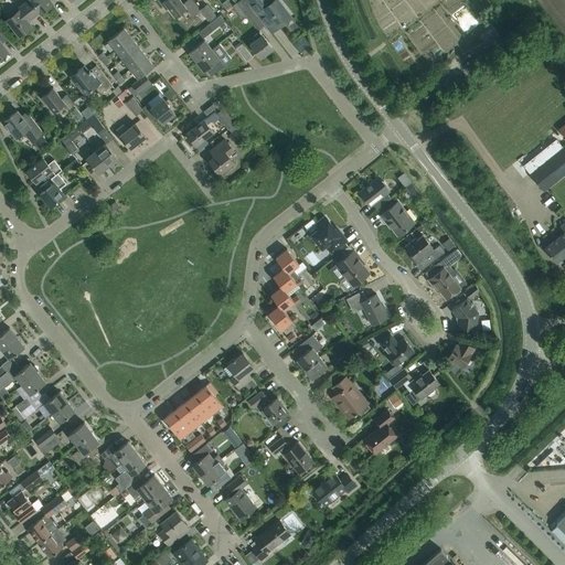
[(40,14),(53,3),(49,0),(25,0),(12,12),(13,13),(6,19),(12,27),(19,35),(32,25),(28,21),(39,12),(40,14)]
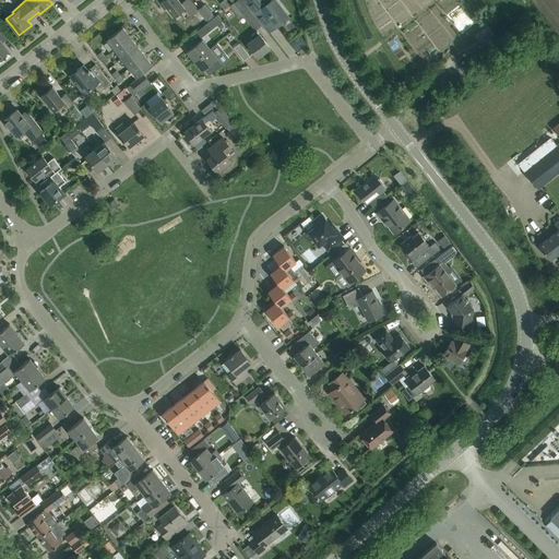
[(183,0),(180,3),(178,0),(155,0),(163,9),(165,6),(173,16),(183,8),(191,16),(194,14),(203,25),(207,22),(198,9),(197,9),(189,0),(183,0)]
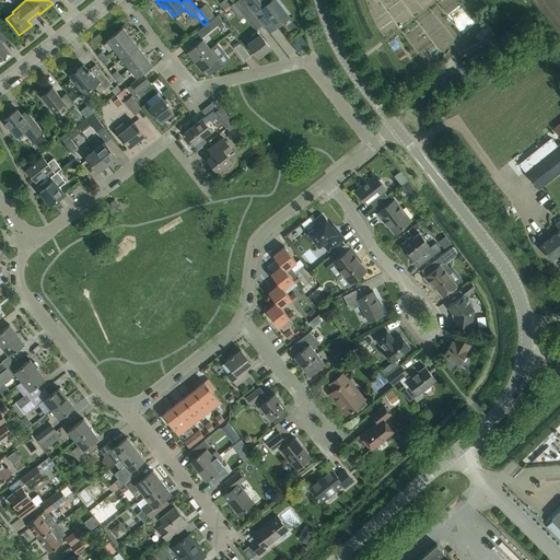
[(233,2),(230,6),(231,8),(240,19),(244,15),(255,30),(261,24),(243,0),(234,0),(233,2)]
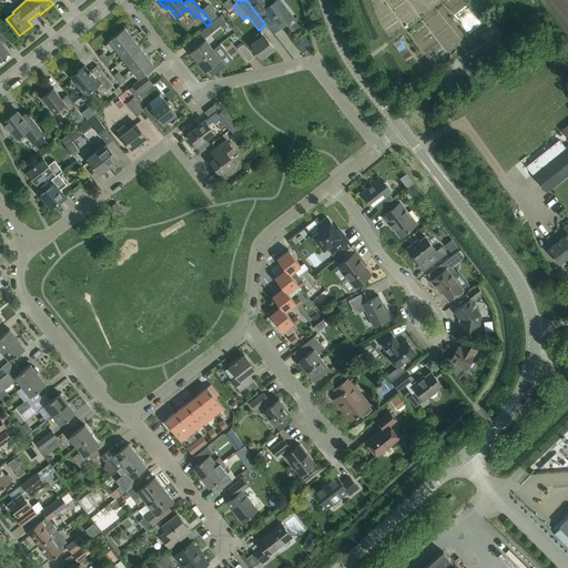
[(246,0),(265,24),(266,23),(269,27),(274,21),(279,27),(292,16),(280,0),(246,0)]
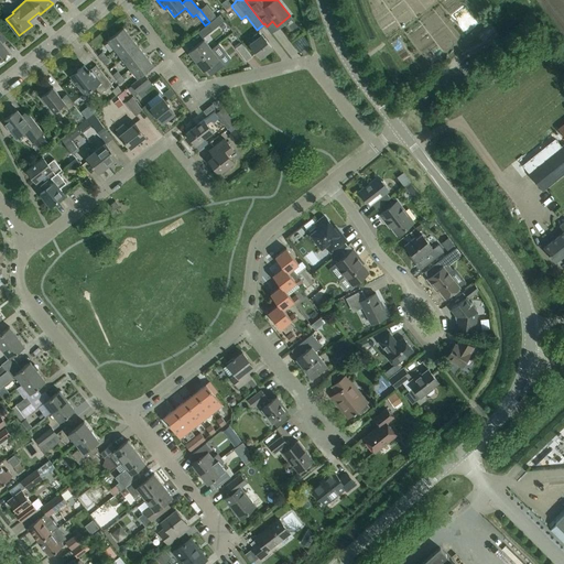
[(209,22),(217,17),(206,3),(199,9),(209,22)]
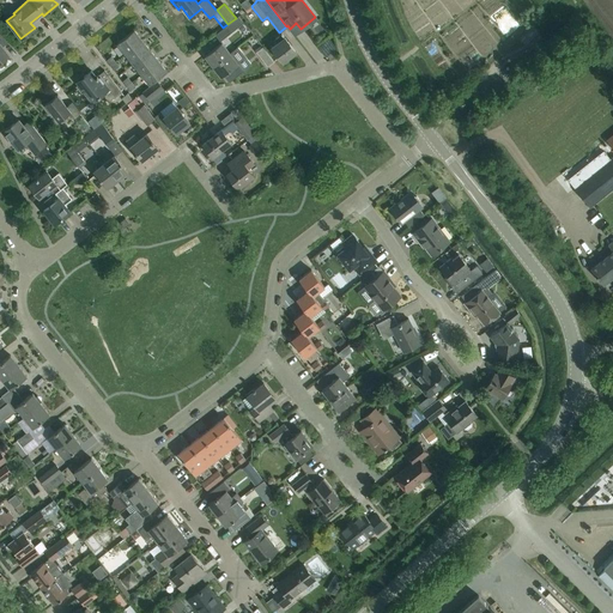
[(220,41),(243,23),(237,17),(236,18),(228,24),(223,28),(214,35),(220,41)]
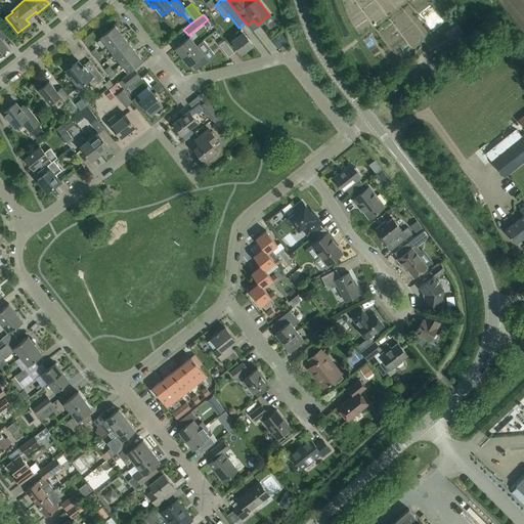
[(106,45),(121,34),(114,25),(99,36),(106,45)]
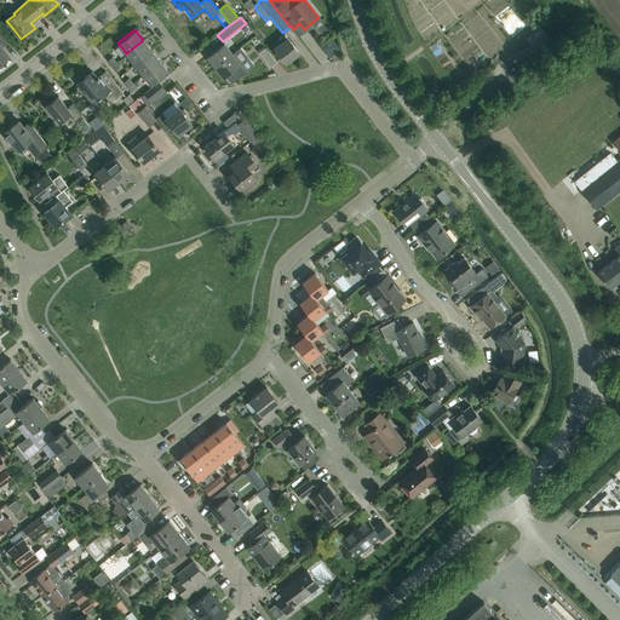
[(286,63),(299,52),(285,34),(280,39),(282,42),(275,49),(286,63)]
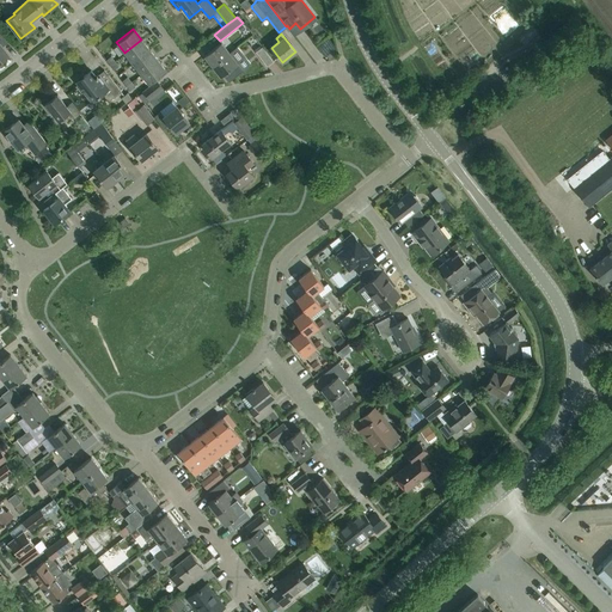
[(133,63),(150,50),(141,40),(124,53),(133,63)]
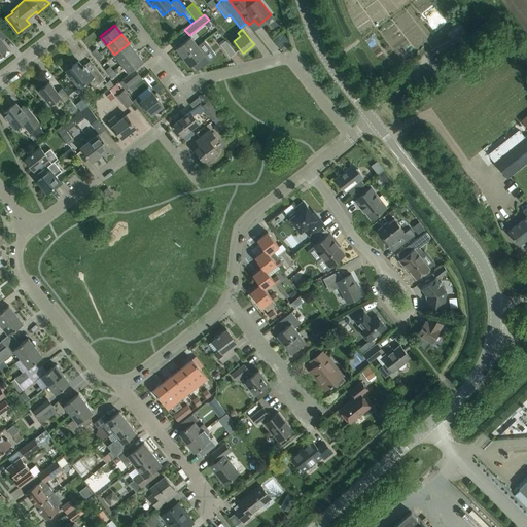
[(183,57),(198,45),(190,36),(176,47),(183,57)]
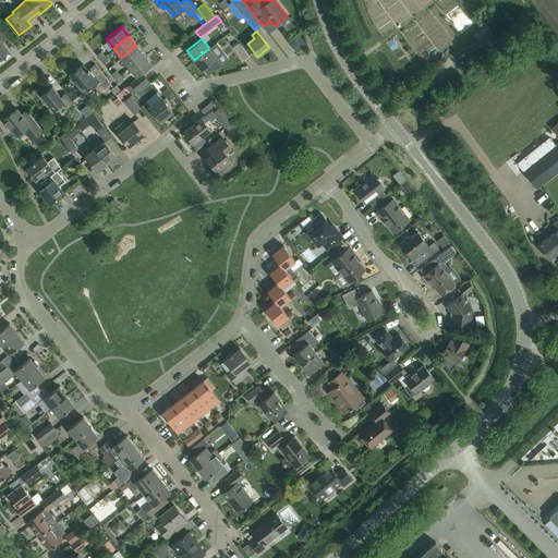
[(243,60),(249,56),(238,40),(231,46),(243,60)]
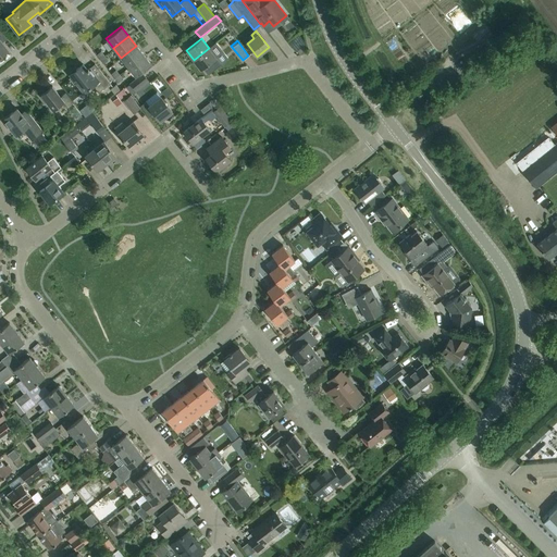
[(128,66),(144,54),(136,46),(121,58),(128,66)]
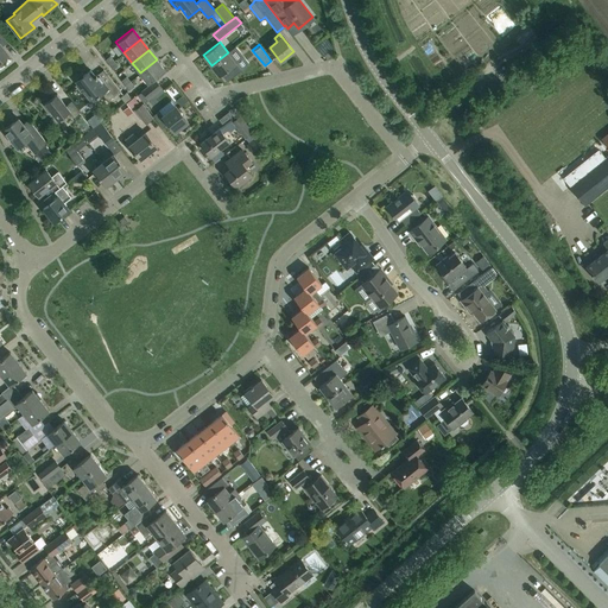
[(241,70),(228,52),(211,65),(219,76),(221,74),(225,78),(230,74),(233,76),(241,70)]
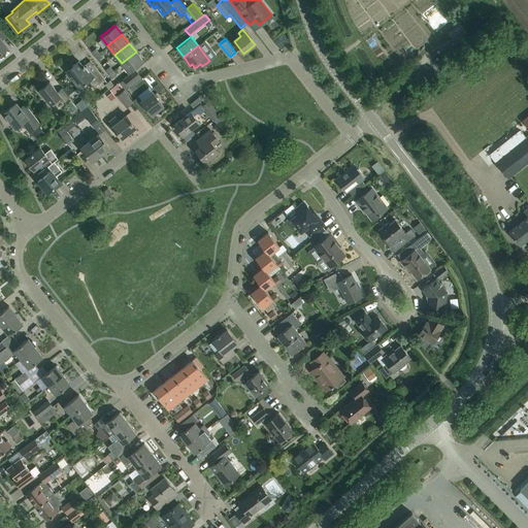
[(129,72),(135,67),(143,61),(136,52),(122,63),(129,72)]
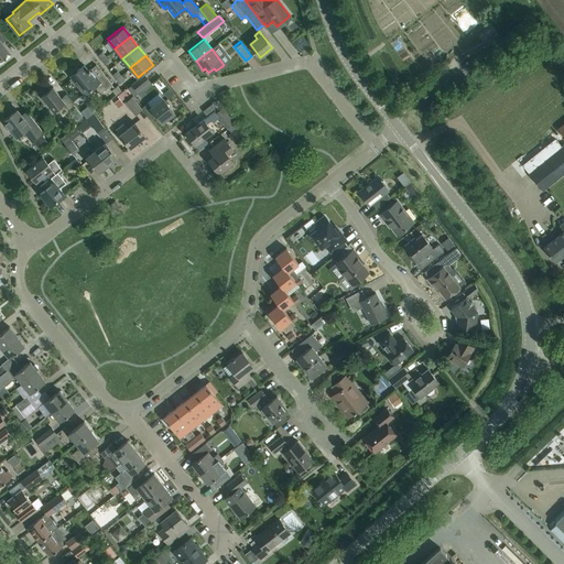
[(111,84),(102,73),(96,64),(95,65),(101,73),(96,76),(94,74),(91,75),(89,72),(90,72),(89,69),(88,71),(84,65),(71,75),(85,94),(96,85),(101,91),(111,84)]
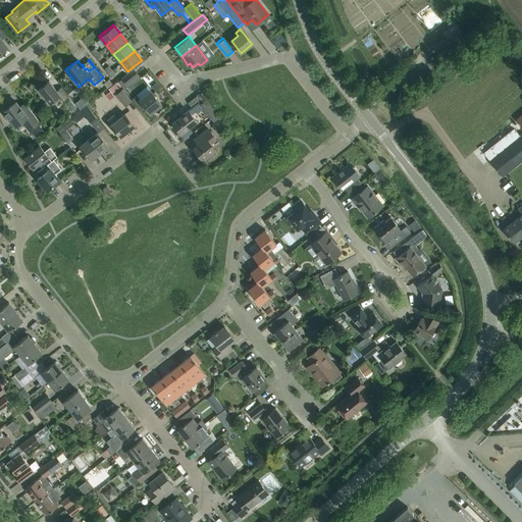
[(123,88),(127,84),(138,75),(133,68),(122,77),(118,81),(123,88)]
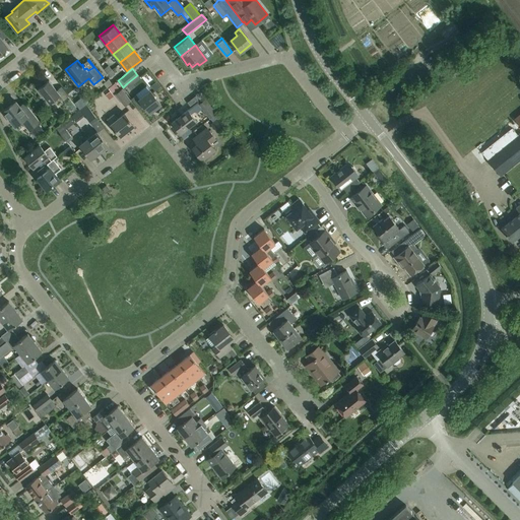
[(56,89),(49,79),(44,83),(42,81),(34,87),(41,96),(43,95),(49,103),(58,95),(62,101),(68,95),(61,86),(56,89)]
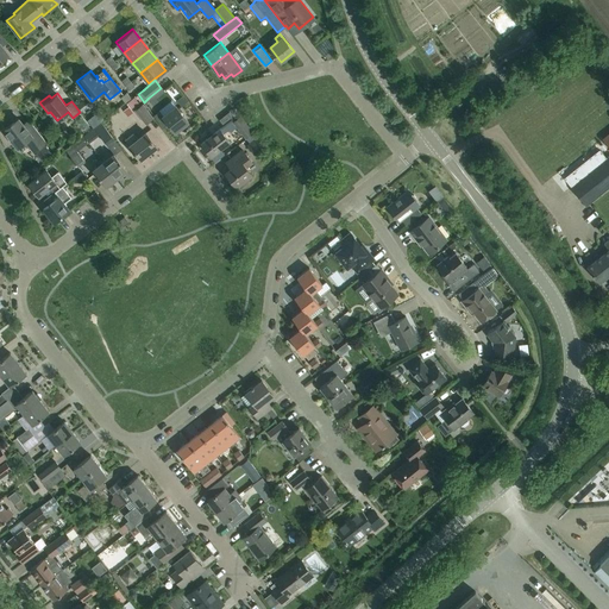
[(125,102),(131,98),(126,93),(120,96),(125,102)]
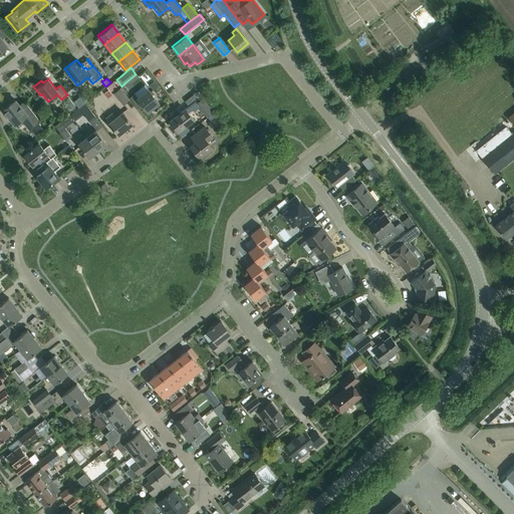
[(119,87),(113,92),(122,104),(130,99),(119,87)]
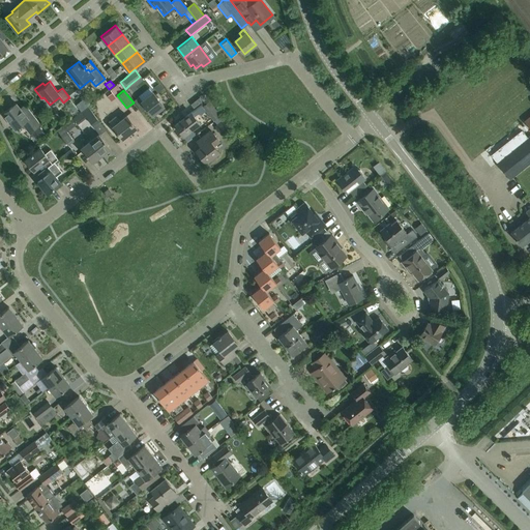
[(164,106),(152,92),(142,100),(139,96),(134,100),(142,111),(146,108),(152,115),(164,106)]
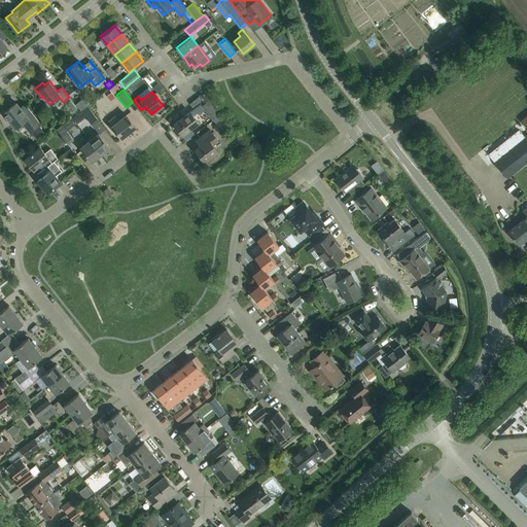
[(200,103),(174,124),(183,135),(191,128),(199,123),(196,119),(192,115),(197,112),(199,114),(205,110),(208,113),(212,118),(218,114),(215,110),(208,101),(202,105),(200,103)]
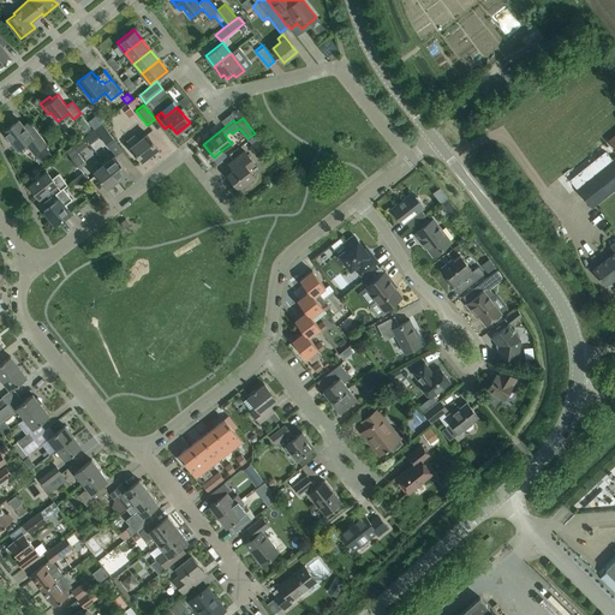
[(119,119),(112,124),(118,130),(124,125),(119,119)]
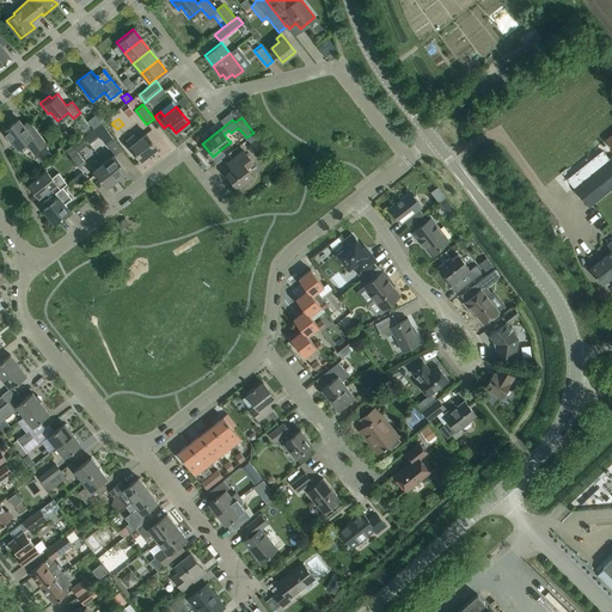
[(26,129),(18,120),(4,130),(17,147),(25,141),(34,152),(46,142),(31,124),(26,129)]
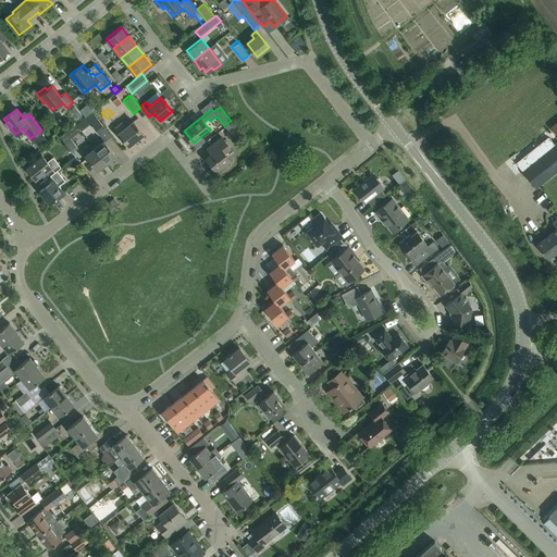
[(98,132),(103,127),(93,112),(86,116),(98,132)]
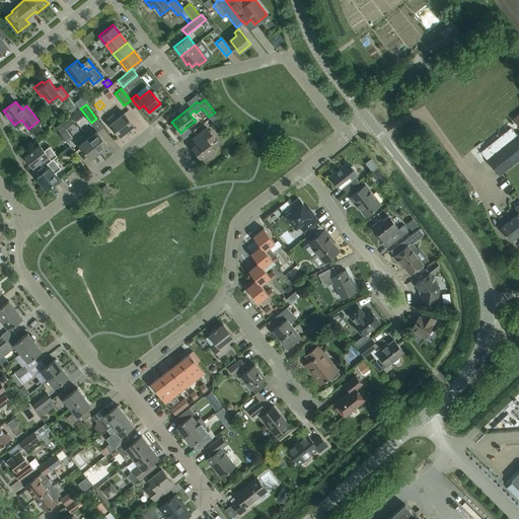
[(134,125),(127,117),(124,113),(117,118),(114,113),(105,119),(120,136),(134,125)]
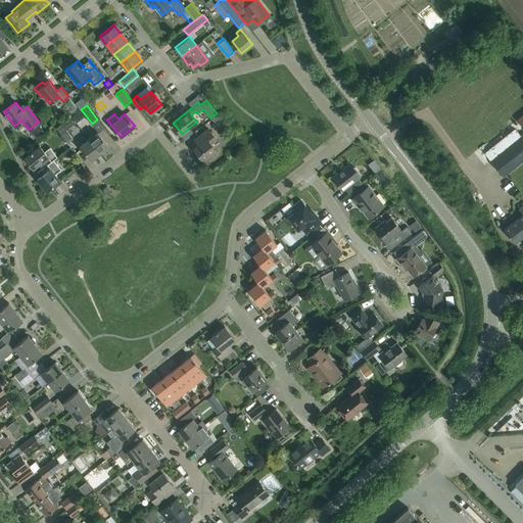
[(497,142),(484,152),(490,160),(503,176),(522,158),(522,113),(517,119),(522,126),(522,134),(504,150),(497,142)]
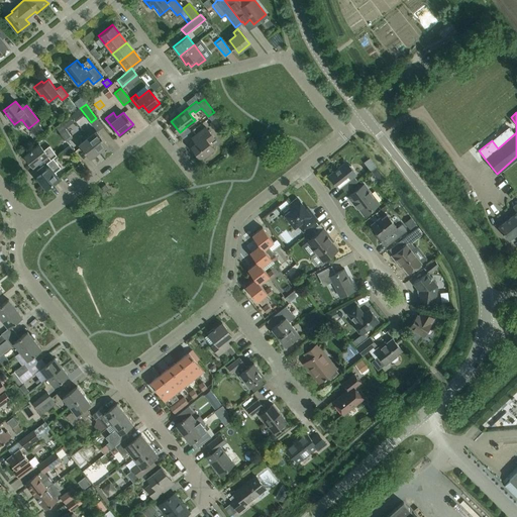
[(216,132),(225,125),(215,113),(209,117),(211,121),(209,123),(216,132)]
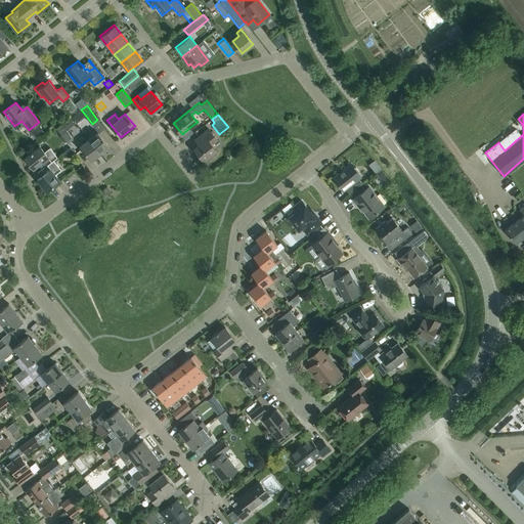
[(48,132),(53,128),(49,124),(44,128),(48,132)]
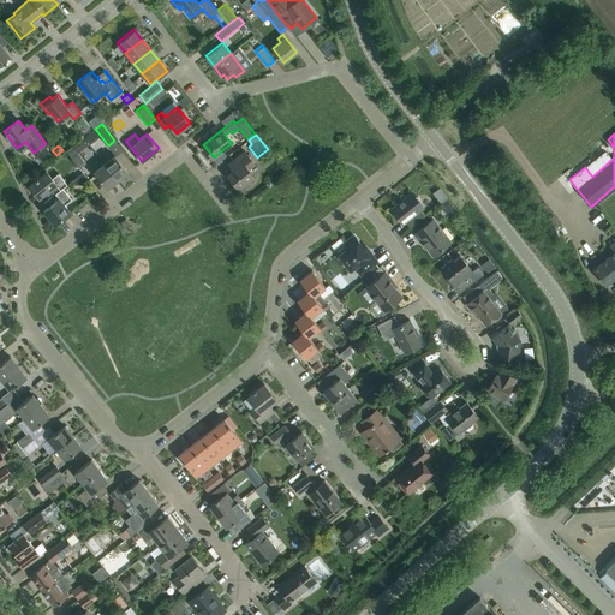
[(79,168),(85,163),(73,147),(67,153),(79,168)]
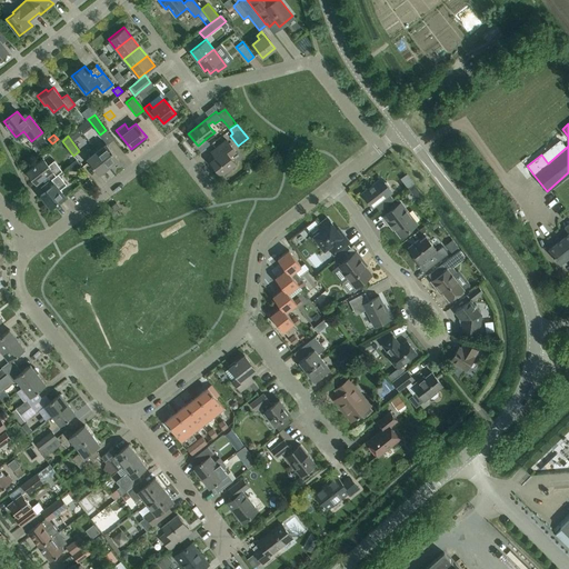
[(39,151),(48,145),(42,137),(33,143),(39,151)]
